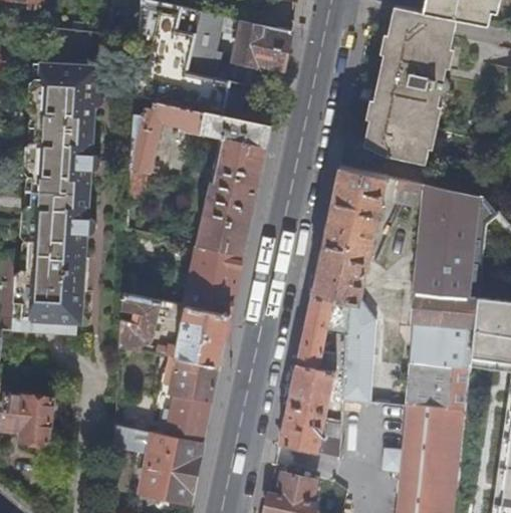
[(181,73),(194,12),(141,0),(139,0),(134,96),(145,98),(154,100),(214,114),(220,115),(223,116),(240,119),(270,126),(275,102),(226,91),(228,83),(181,73)]
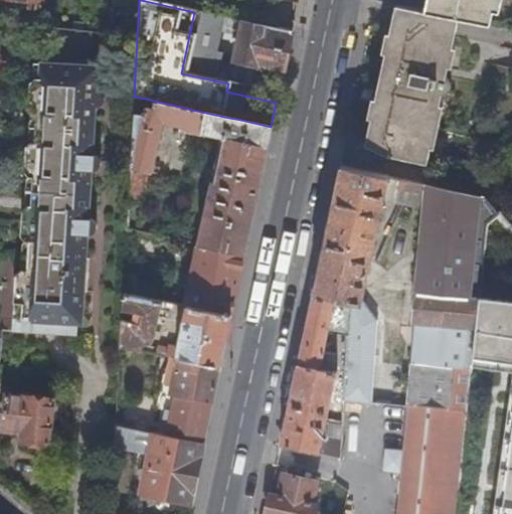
[(436,0),(434,13),(459,19),(489,25),(494,0),(436,0)]
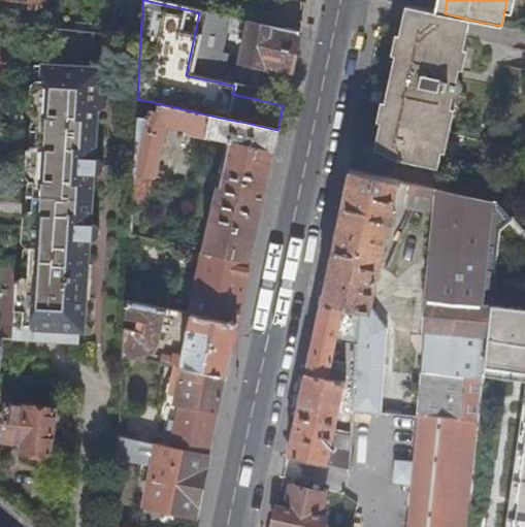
[(445,13),(405,6),(403,17),(399,35),(401,35),(397,56),(394,55),(384,102),(387,103),(382,123),(380,122),(373,149),(397,160),(437,168),(440,153),(438,152),(448,108),(451,108),(454,97),(456,97),(461,94),(462,88),(462,84),(460,80),(457,80),(468,30),(470,20),(445,13)]
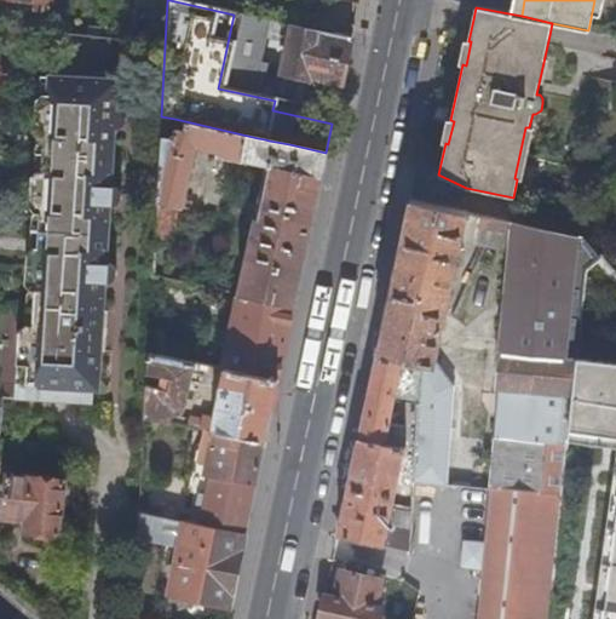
[(308,79),(340,87),(350,41),(291,27),(280,75),(306,81),(308,79)]
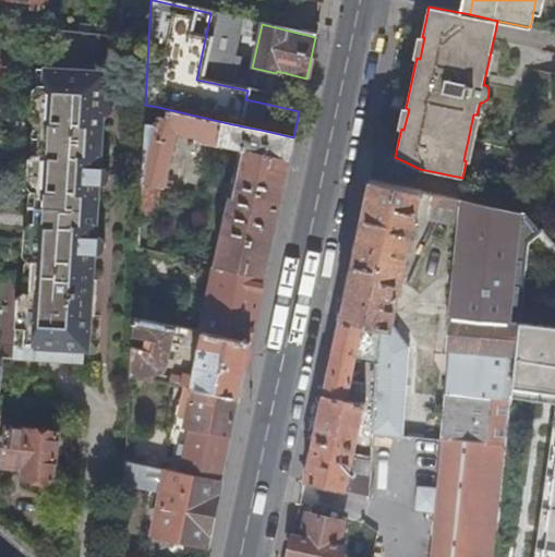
[(16,298),(11,360),(82,365),(85,316),(88,317),(89,303),(94,303),(95,295),(84,295),(85,281),(83,280),(84,254),(97,255),(100,253),(103,251),(104,246),(104,243),(101,240),(97,238),(87,237),(88,227),(86,227),(88,185),(100,185),(105,184),(107,181),(108,177),(107,172),(104,170),(100,168),(93,168),(93,157),(91,157),(93,114),(100,116),(105,114),(108,113),(110,111),(111,107),(110,103),(109,100),(106,98),(97,98),(97,87),(95,87),(96,72),(94,72),(94,67),(81,64),(81,71),(45,69),(44,84),(37,84),(33,88),(31,116),(35,121),(40,122),(38,152),(34,152),(28,157),(26,184),(31,191),(36,191),(34,221),(28,221),(23,226),(21,252),(25,257),(31,258),(28,288),(23,287),(16,298)]
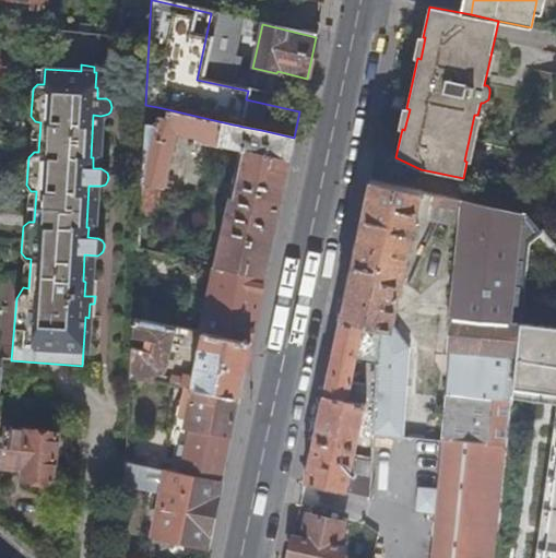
[(263,277),(294,138),(261,130),(243,127),(239,126),(233,125),(167,109),(166,116),(156,114),(157,107),(145,105),(145,113),(156,116),(154,125),(144,122),(140,183),(157,188),(168,190),(170,181),(165,180),(176,133),(198,139),(198,143),(216,147),(238,150),(213,266),(263,277)]
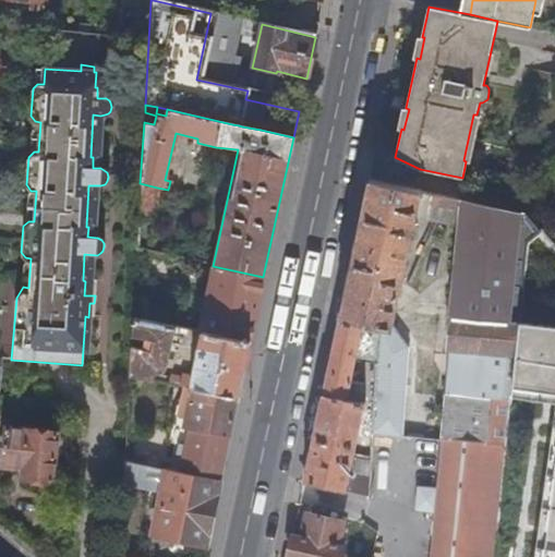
[(431,195),(369,181),(338,319),(377,327),(376,353),(373,407),(371,434),(400,437),(407,348),(405,348),(391,327),(415,217),(426,219),(431,195)]
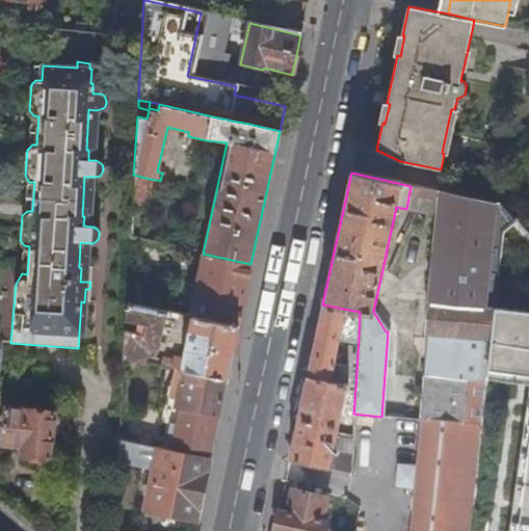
[(147,214),(150,179),(133,175),(131,213),(147,214)]
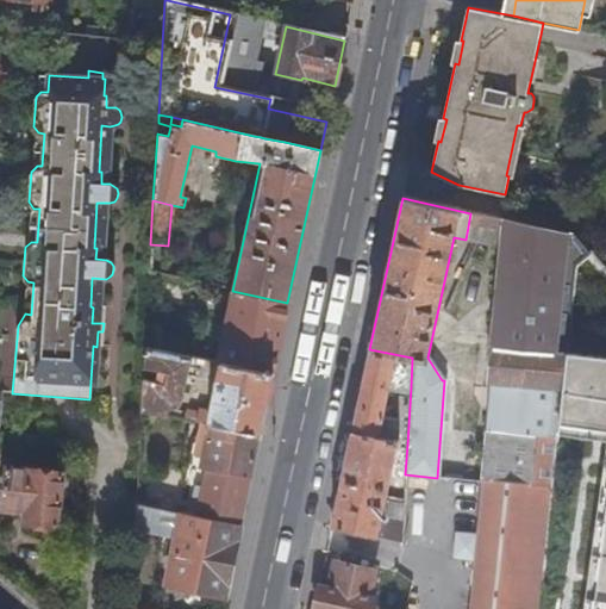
[(504,221),(470,213),(466,240),(500,248),(504,221)]
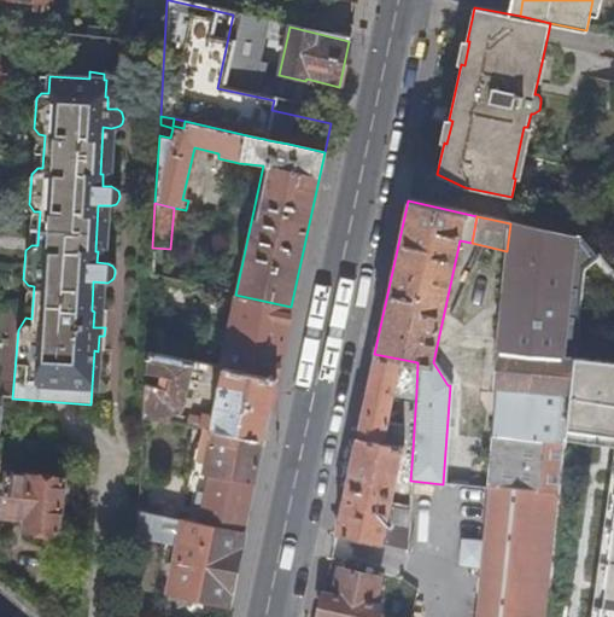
[(580,239),(510,223),(507,251),(495,390),(500,390),(489,489),(490,489),(559,496),(565,428),(573,350),(583,272),(596,257),(580,239)]
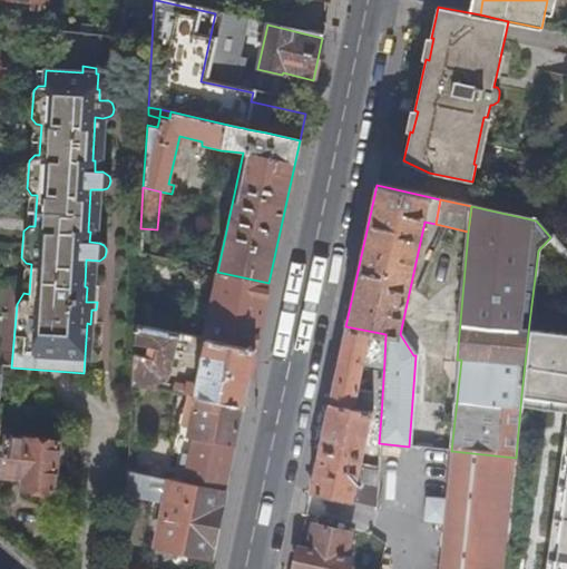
[(262,315),(269,283),(217,272),(211,305),(262,315)]
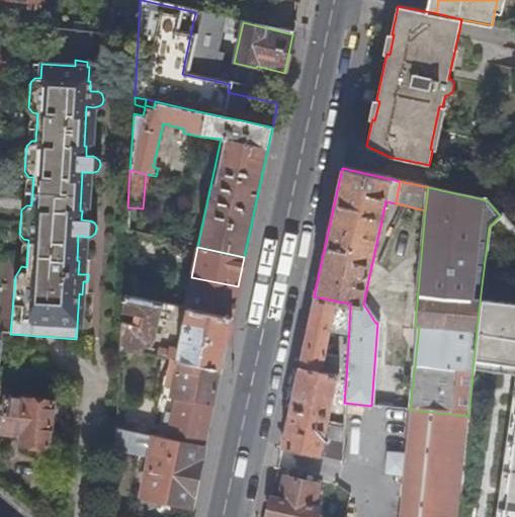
[(231,319),(238,286),(191,277),(184,308),(185,310),(231,319)]
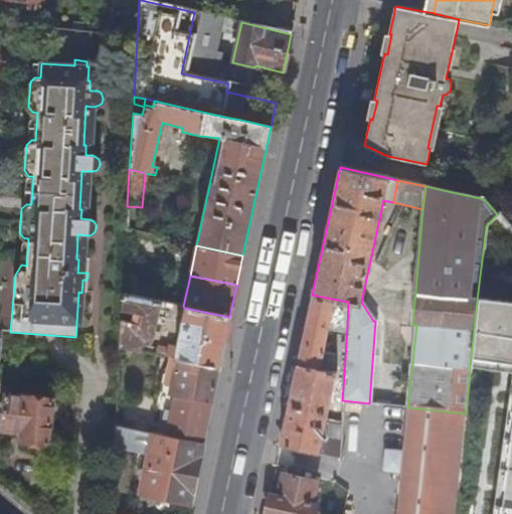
[(511,513),(511,296),(478,292),(471,356),(511,360),(511,442),(503,513),(511,513)]
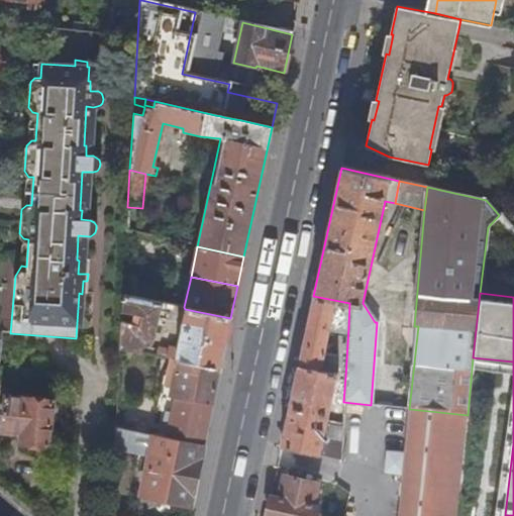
[(219,370),(230,318),(185,309),(184,307),(122,295),(121,312),(137,315),(135,324),(120,321),(118,348),(140,353),(142,341),(151,342),(159,310),(169,321),(181,324),(177,348),(167,346),(164,358),(175,360),(219,370)]
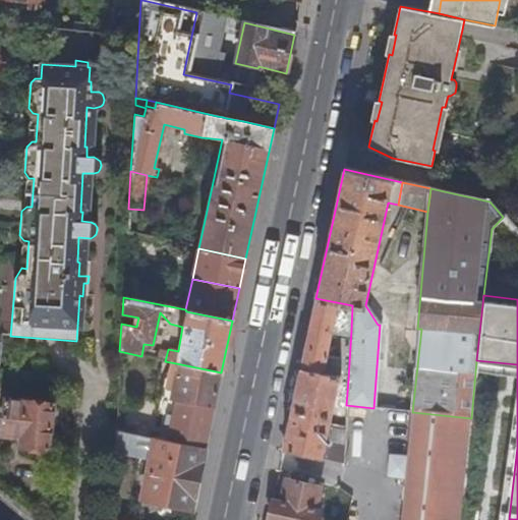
[(352,305),(315,298),(300,368),(282,451),(342,465),(343,449),(325,444),(339,378),(335,377),(338,359),(327,356),(334,325),(351,330),(352,305)]
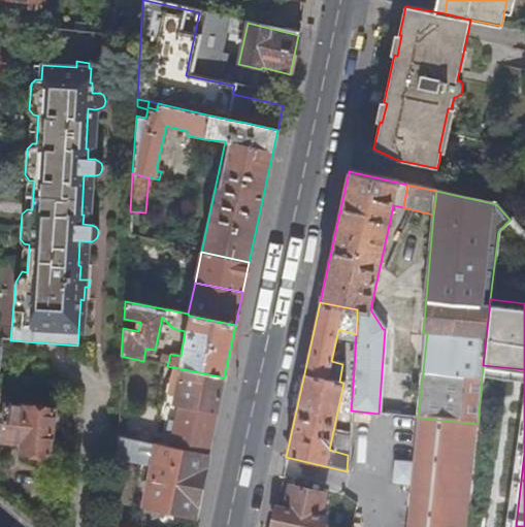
[(216,415),(224,377),(178,368),(171,406),(176,407),(216,415)]
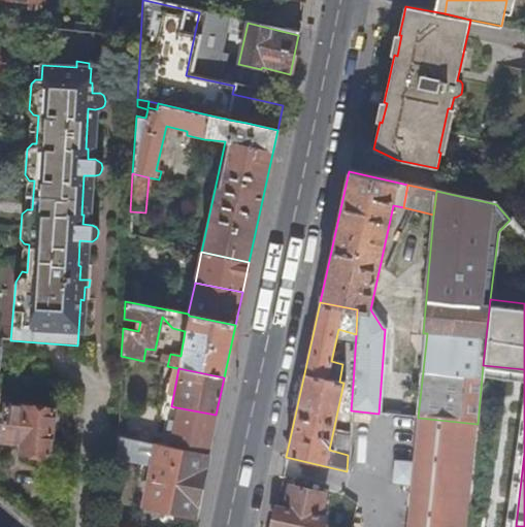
[(5,403),(0,439),(21,441),(20,452),(47,456),(54,410),(5,403)]
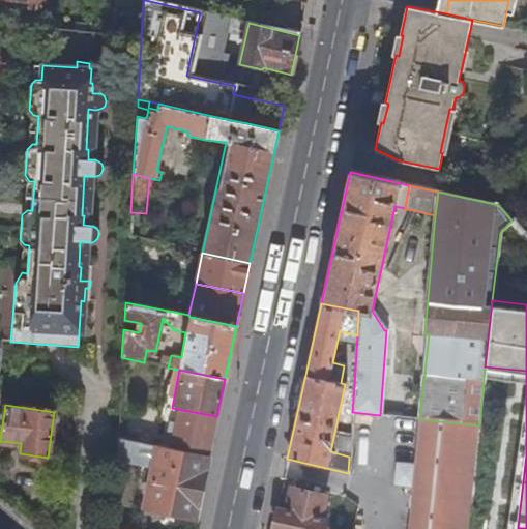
[(207,459),(216,416),(177,409),(169,449),(207,459)]
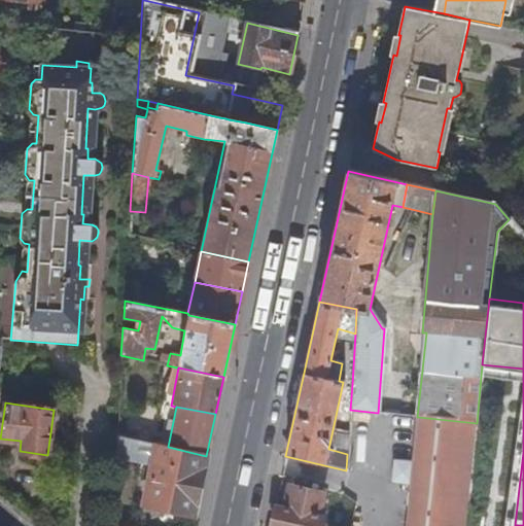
[(464,525),(477,423),(418,417),(413,464),(394,462),(392,483),(411,484),(406,525),(464,525)]
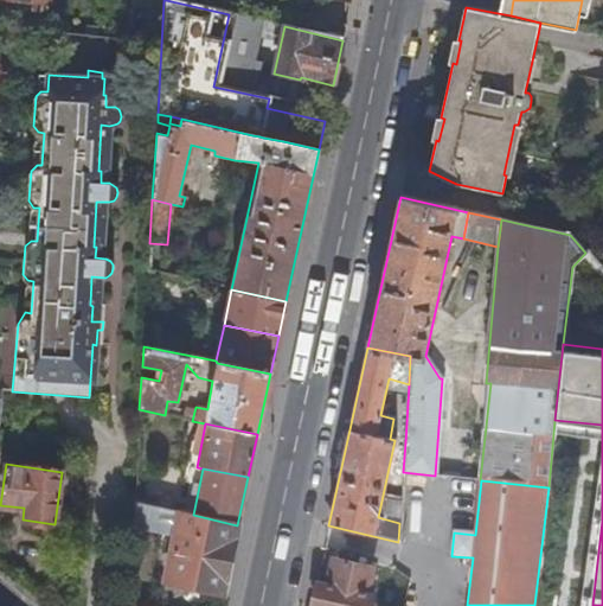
[(179,512),(133,502),(133,520),(175,528),(179,512)]
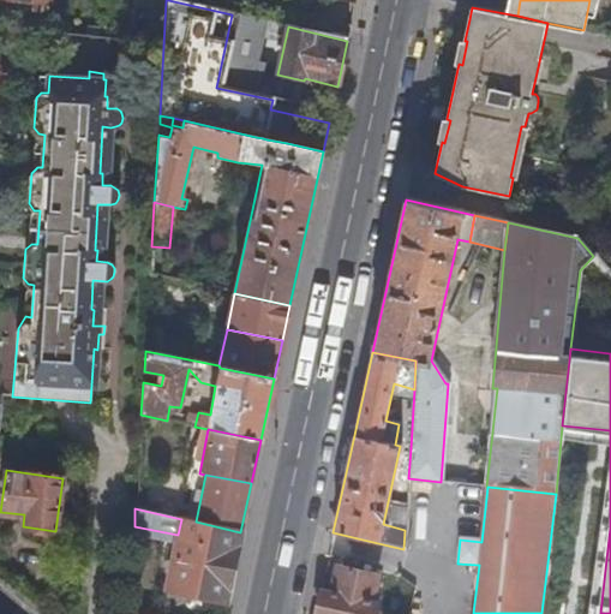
[(181,519),(178,535),(166,591),(226,604),(240,532),(196,522),(181,519)]
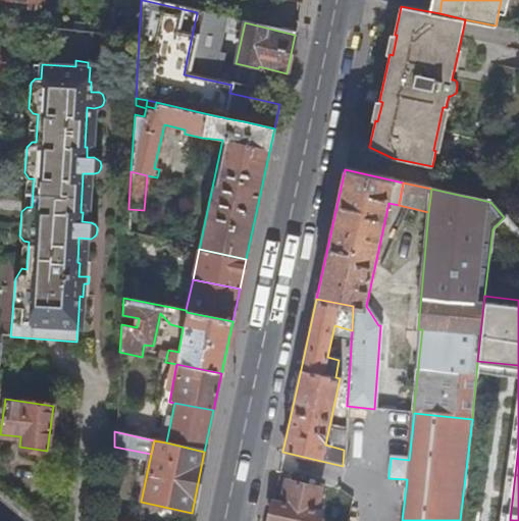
[(280,504),(271,502),(267,520),(318,520),(321,513),(315,511),(319,489),(286,482),(280,504)]
